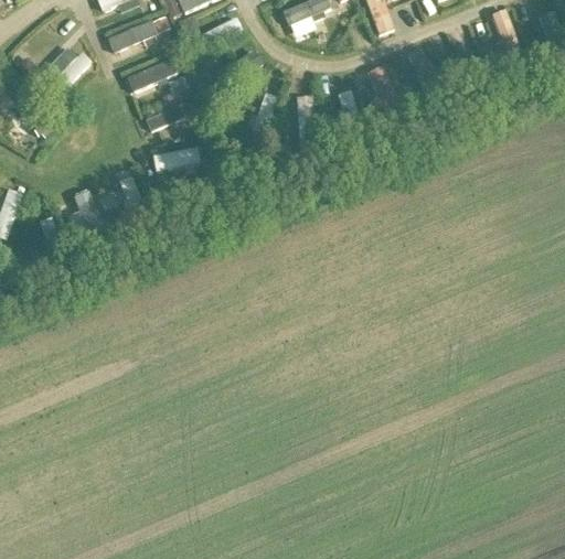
[(168,0),(163,2),(170,18),(181,12),(176,0),(168,0)]
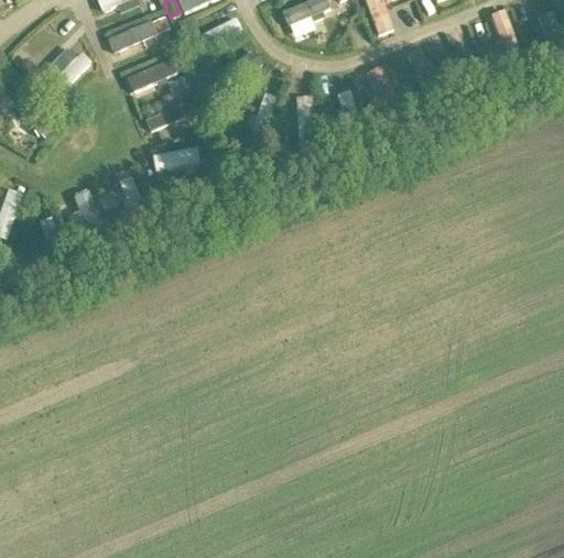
[(180,0),(183,10),(219,0),(180,0)]
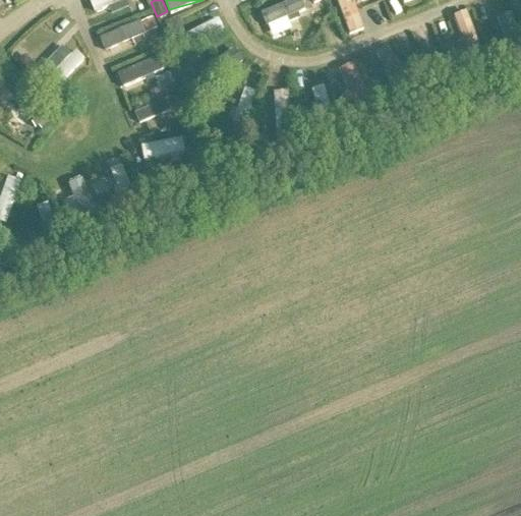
[(288,16),(307,8),(303,0),(281,0),(261,9),(272,36),(292,26),(288,16)]
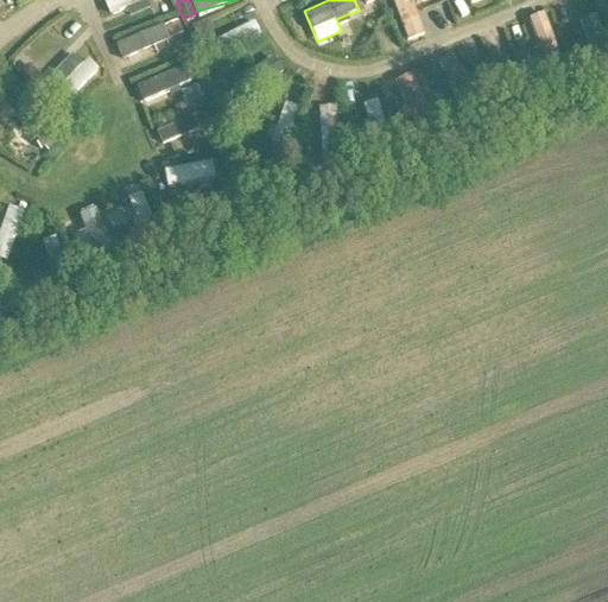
[(394,0),(400,30),(420,26),(415,0),(394,0)]
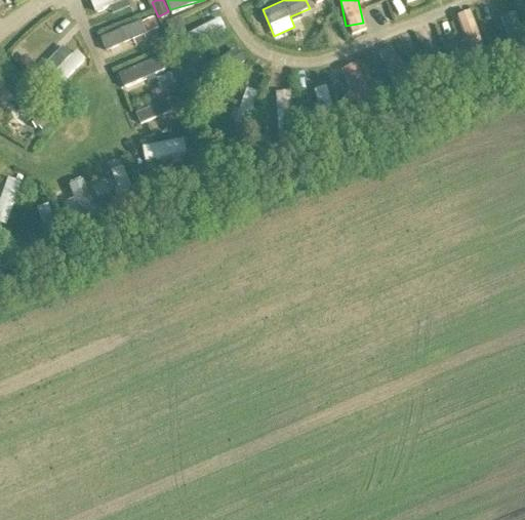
[(470,7),(456,11),(473,55),(486,50),(470,7)]
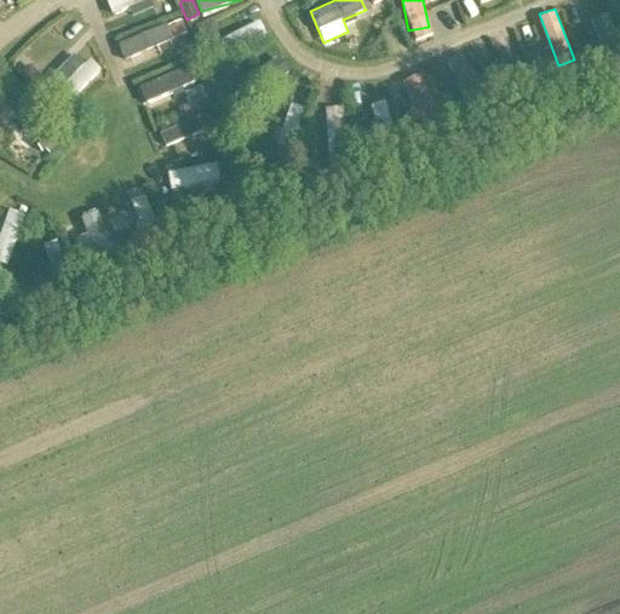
[(216,30),(224,50),(264,33),(256,13),(216,30)]
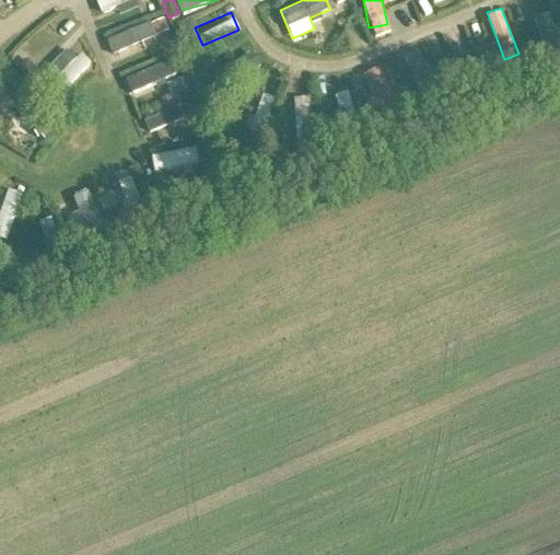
[(155,32),(158,31),(165,27),(161,18),(151,22),(155,32)]
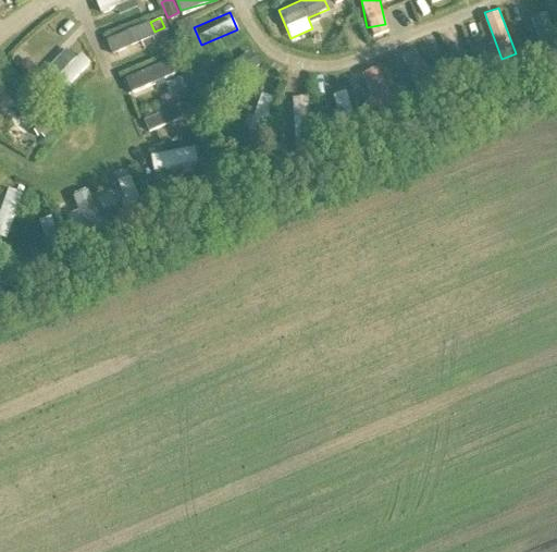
[(50,71),(81,40),(66,26),(36,57),(50,71)]
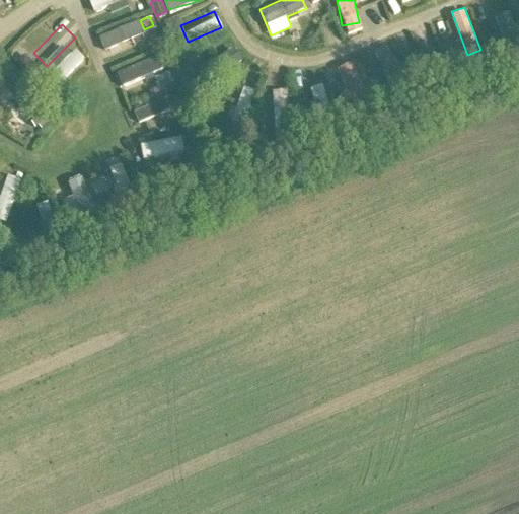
[(377,48),(382,81),(400,79),(395,45),(377,48)]
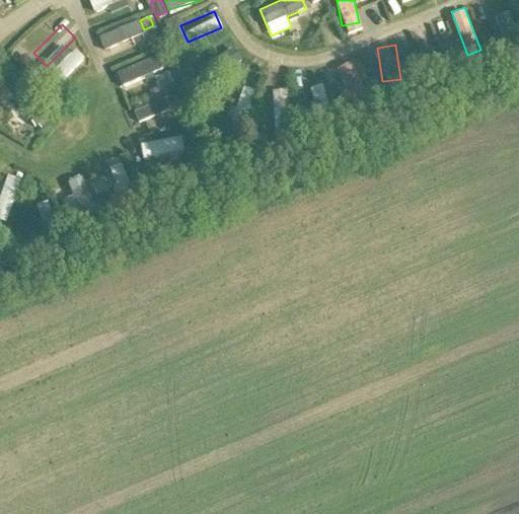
[(204,84),(238,62),(230,48),(195,71),(204,84)]
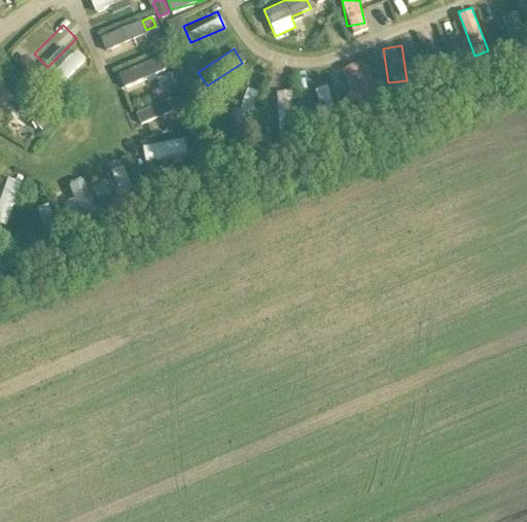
[(161,55),(165,65),(173,62),(169,51),(161,55)]
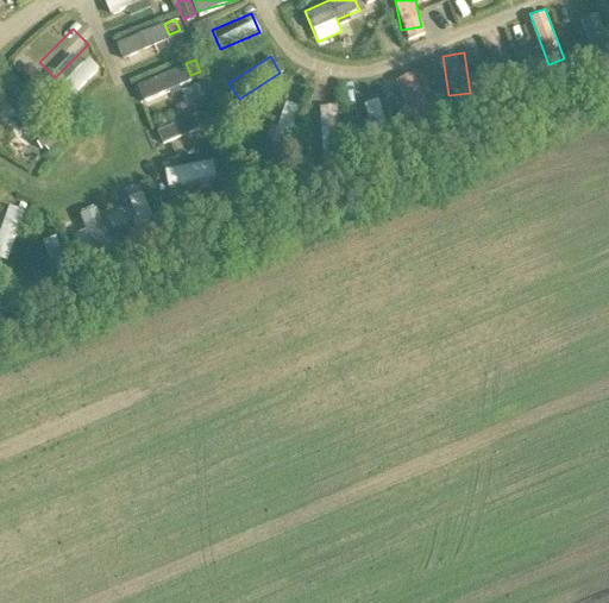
[(30,62),(19,73),(35,89),(45,79),(30,62)]
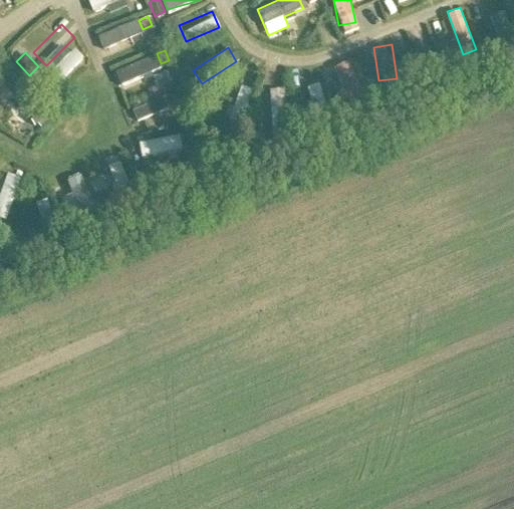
[(464,58),(467,65),(469,69),(480,65),(476,53),(464,58)]
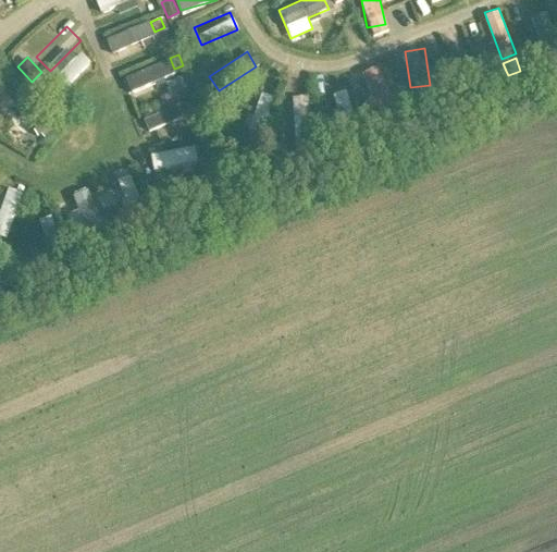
[(382,62),(359,70),(373,110),(395,102),(382,62)]
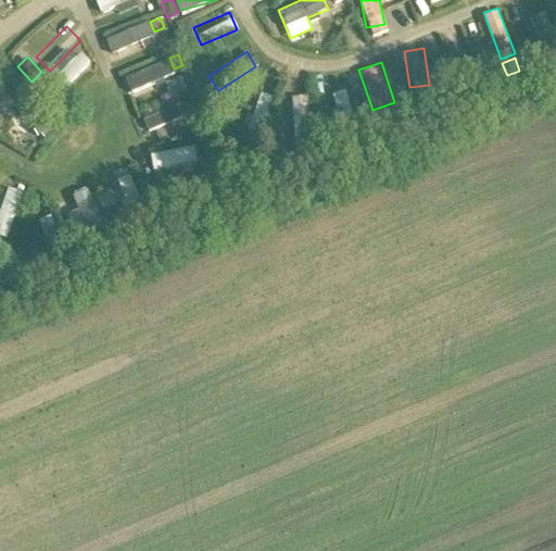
[(11,74),(0,83),(0,86),(13,101),(25,90),(11,74)]
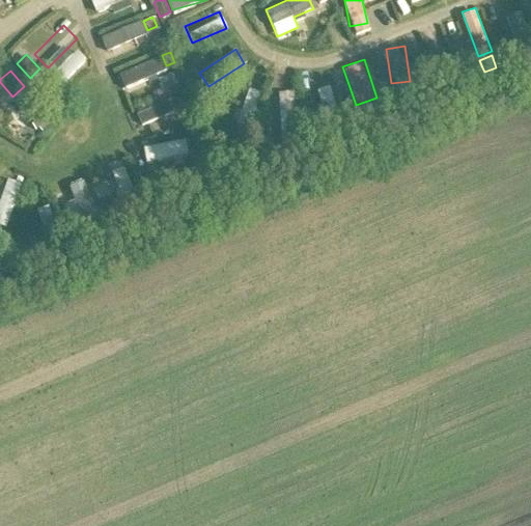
[(170,75),(160,79),(165,89),(174,85),(170,75)]
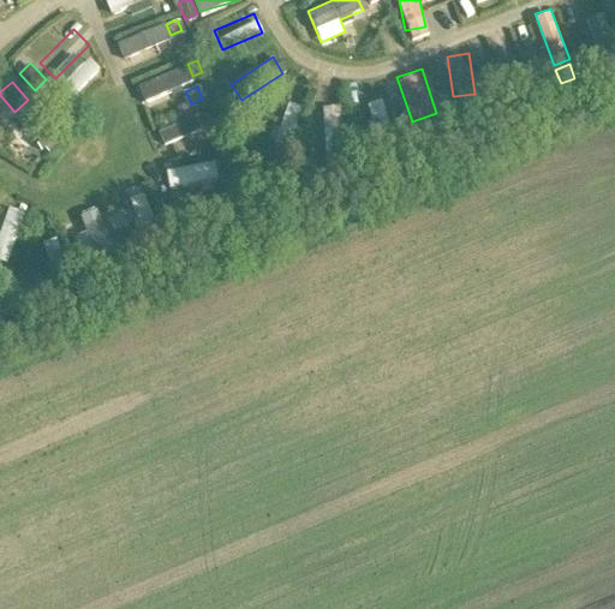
[(387,95),(369,100),(377,135),(396,131),(387,95)]
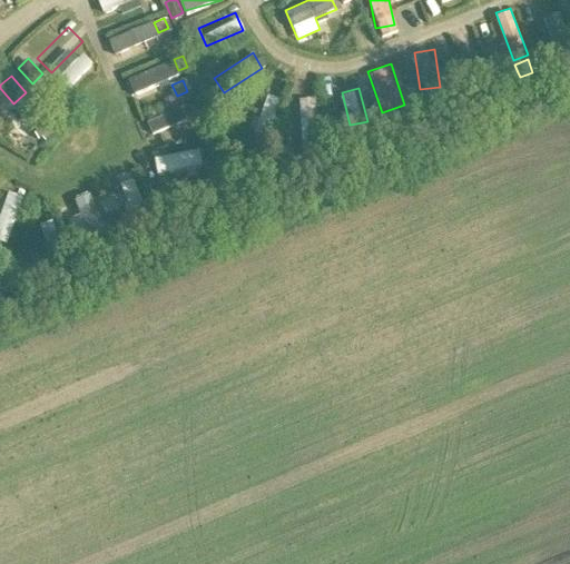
[(267,92),(259,121),(275,125),(282,96),(267,92)]
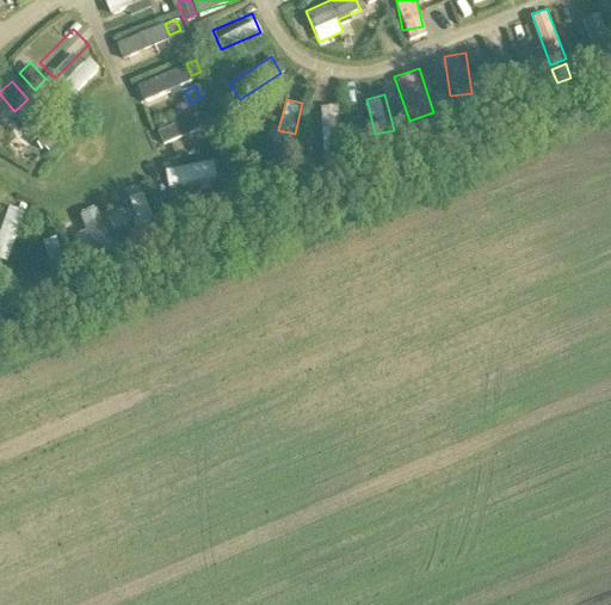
[(339,140),(340,103),(322,102),(322,140),(339,140)]
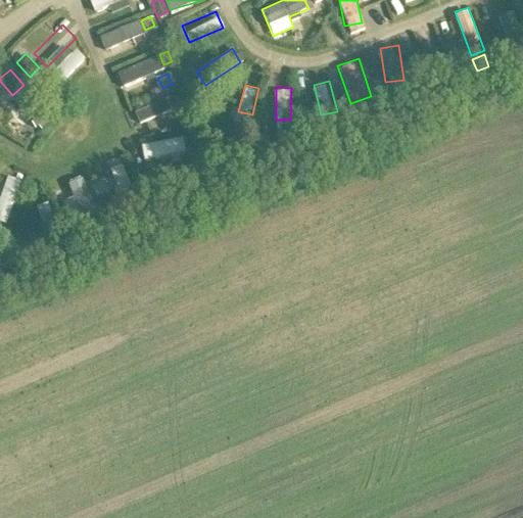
[(171,95),(175,106),(185,102),(180,91),(171,95)]
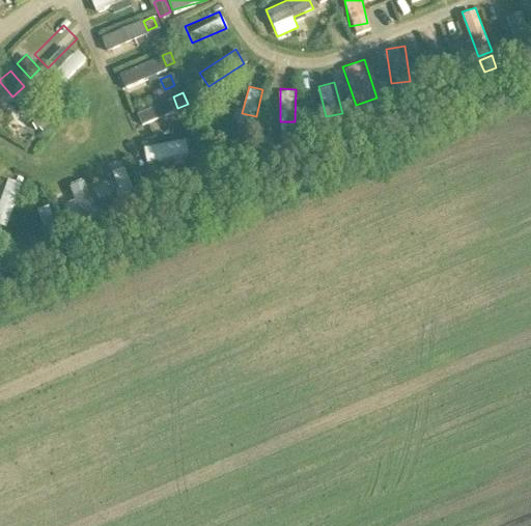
[(172,97),(137,110),(141,122),(177,109),(172,97)]
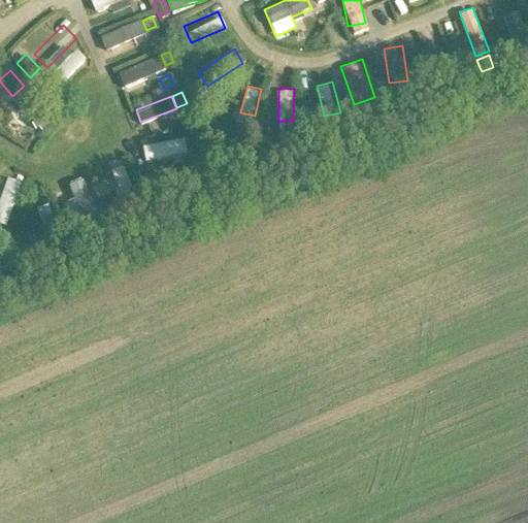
[(344,112),(349,120),(350,123),(361,118),(356,107),(344,112)]
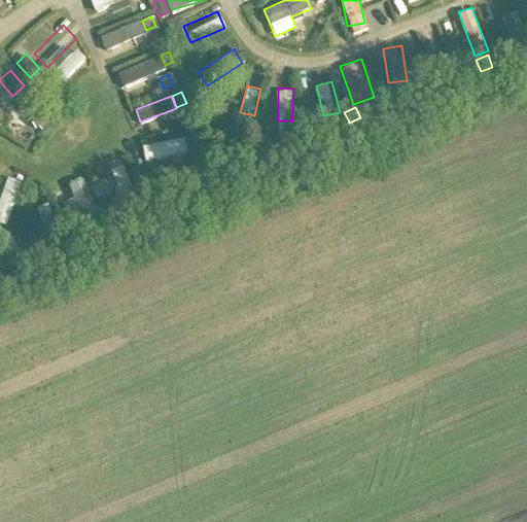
[(367,112),(372,119),(381,114),(377,107),(367,112)]
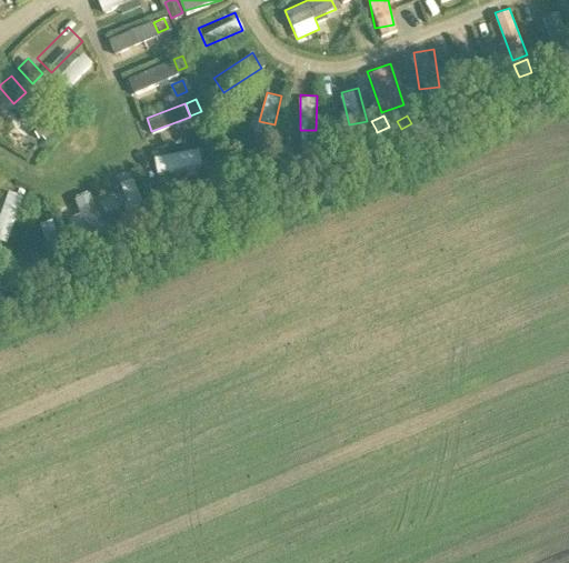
[(43,118),(31,128),(39,138),(51,127),(43,118)]
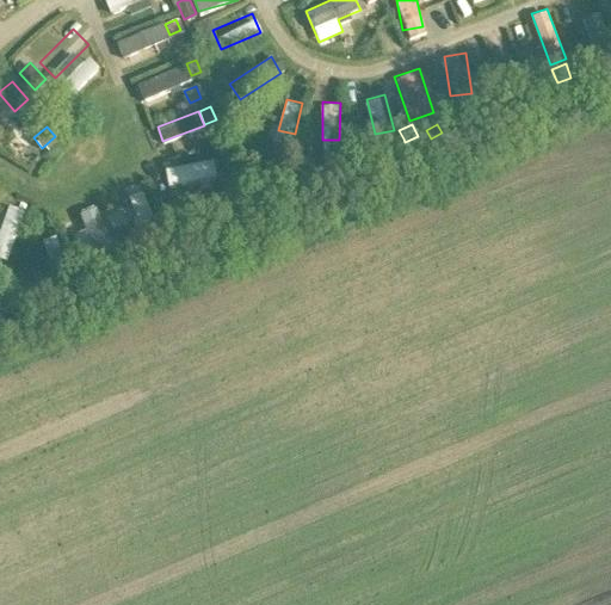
[(226,156),(215,159),(218,173),(229,171),(226,156)]
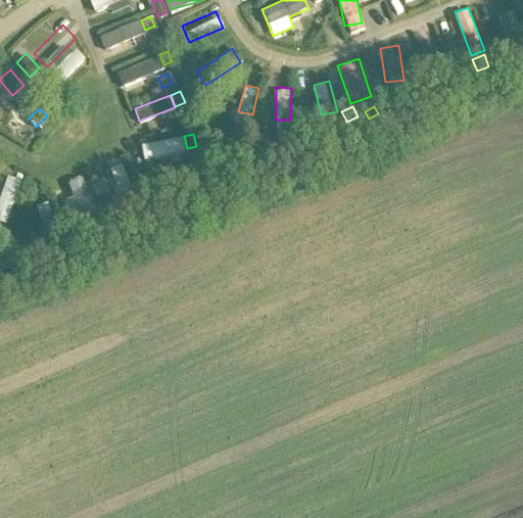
[(203,156),(192,159),(195,170),(206,167),(203,156)]
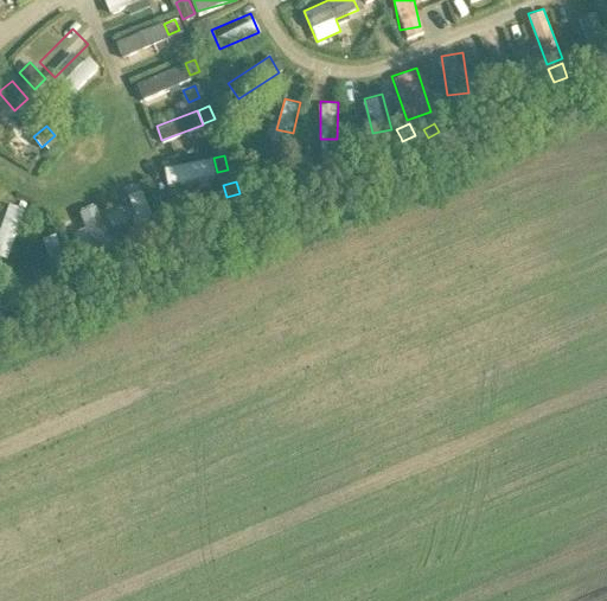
[(142,186),(128,192),(142,228),(157,222),(142,186)]
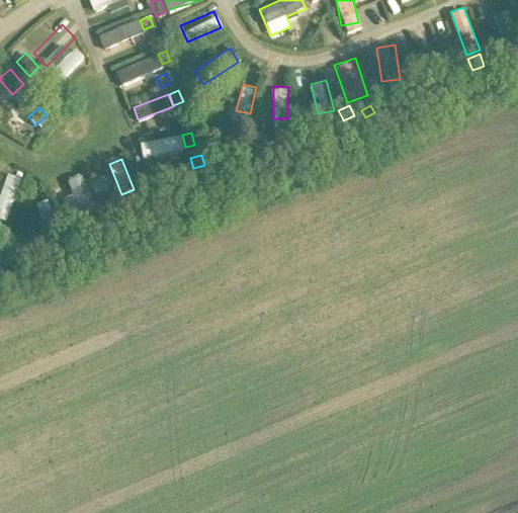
[(7,171),(0,191),(0,217),(8,220),(23,177),(7,171)]
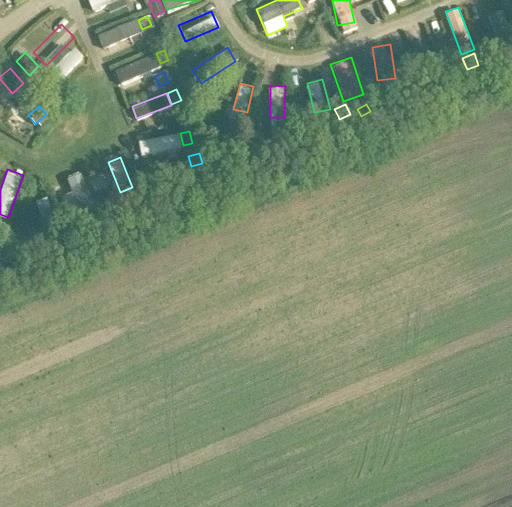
[(82,172),(71,177),(84,207),(95,202),(82,172)]
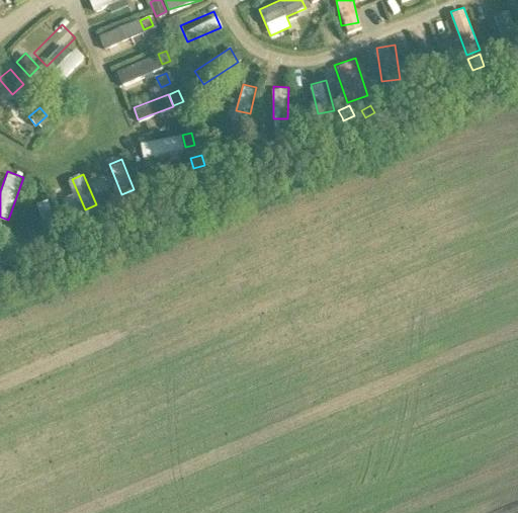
[(135,196),(125,200),(130,210),(139,206),(135,196)]
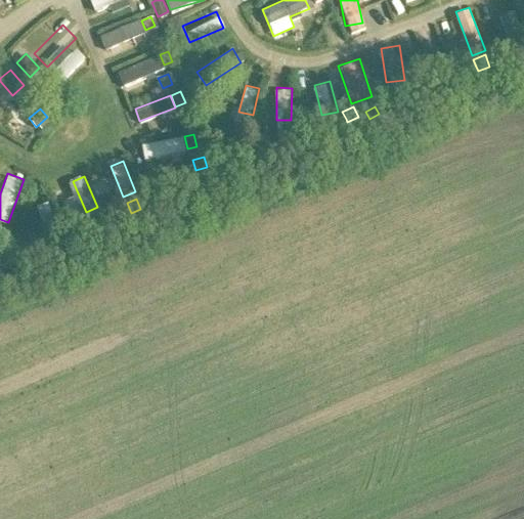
[(116,213),(106,216),(113,229),(126,224),(122,215),(116,213)]
